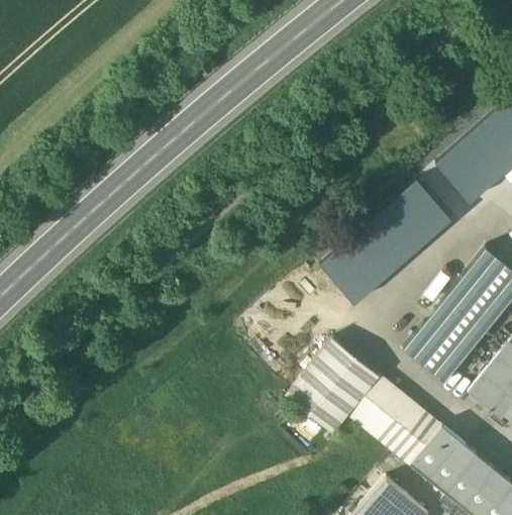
[(511,101),(441,164),(474,201),(511,167),(511,101)]
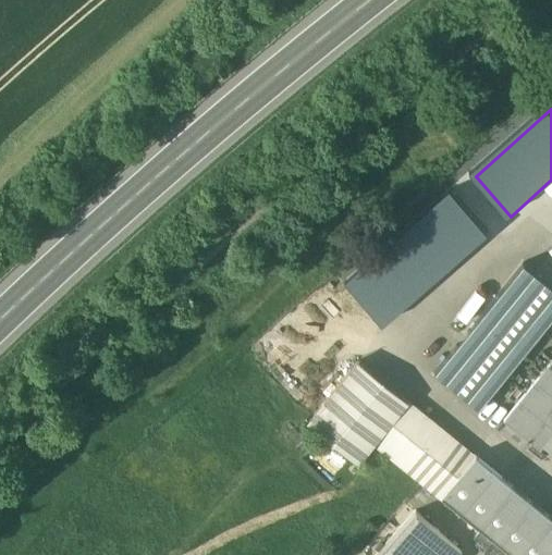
[(351,285),(388,327),(492,233),(455,192),(351,285)]
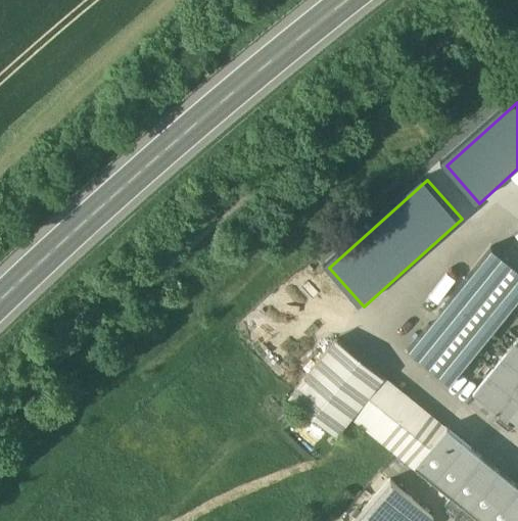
[(413,352),(453,385),(517,305),(517,268),(497,250),(413,352)]
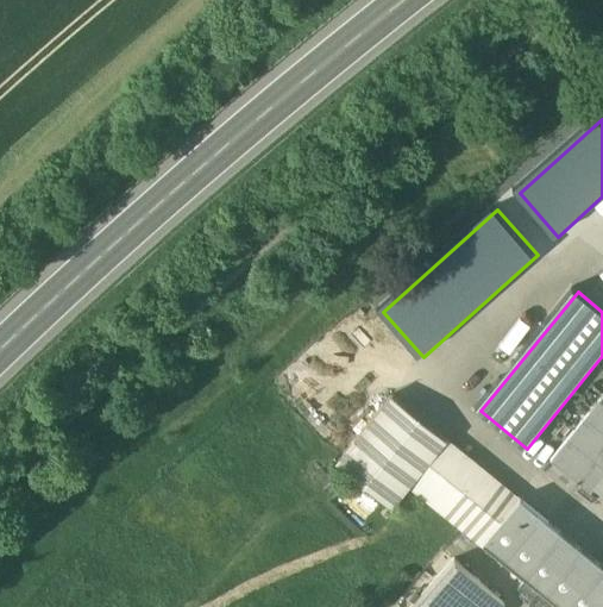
[(356,446),(339,467),(393,511),(409,490),(448,443),(395,399),(356,446)]
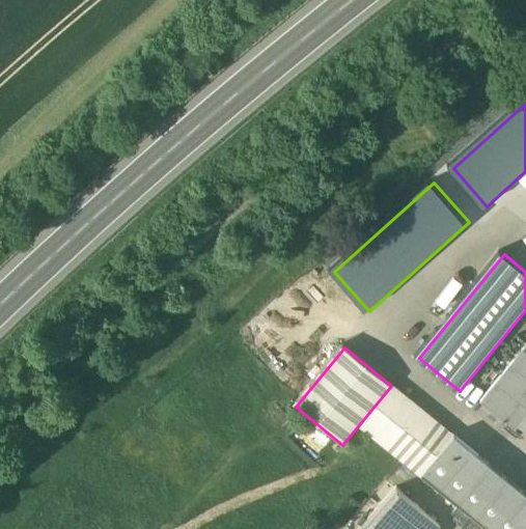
[(506,376),(482,405),(507,424),(525,400),(525,353),(506,376)]
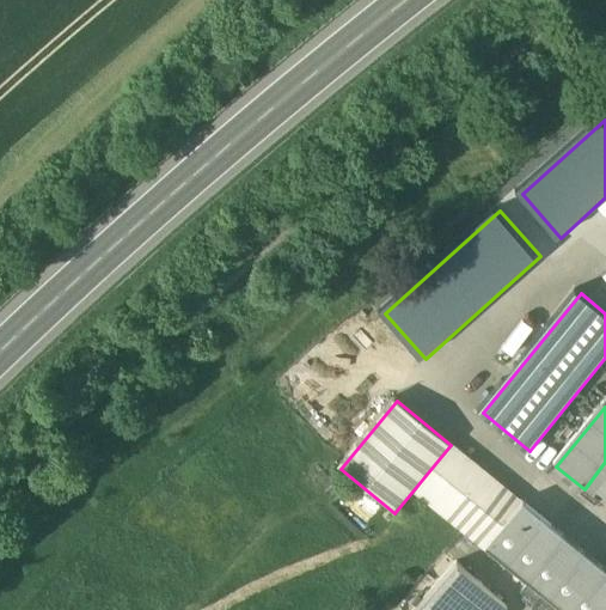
[(506,490),(451,445),(411,493),(485,553),(522,507),(522,506),(518,512),(500,498),(506,490)]
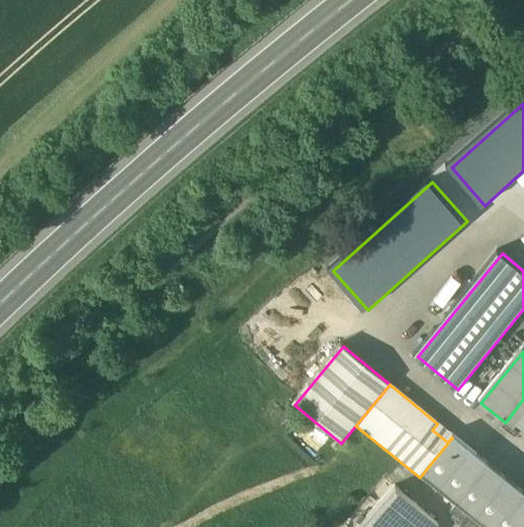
[(523,495),(452,438),(420,477),(481,526),(523,526),(523,495)]
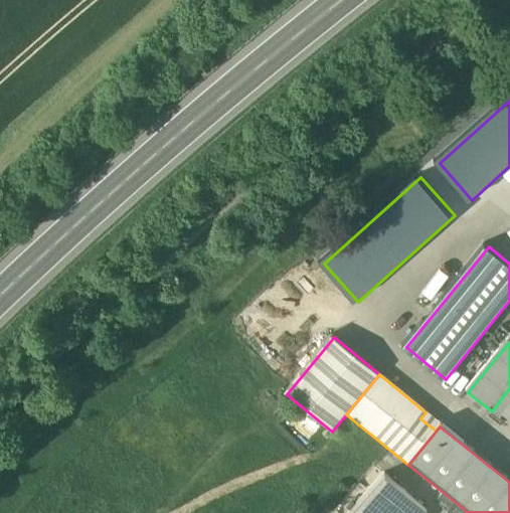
[(385,478),(357,512),(427,512),(385,478)]
